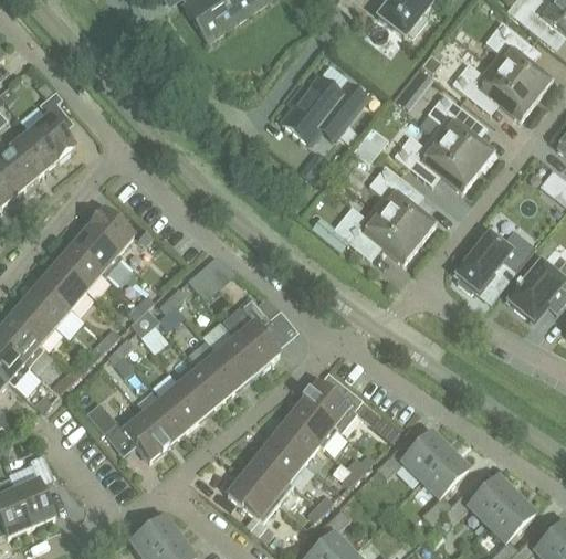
[(190,0),(186,3),(182,6),(208,41),(268,0),(190,0)]
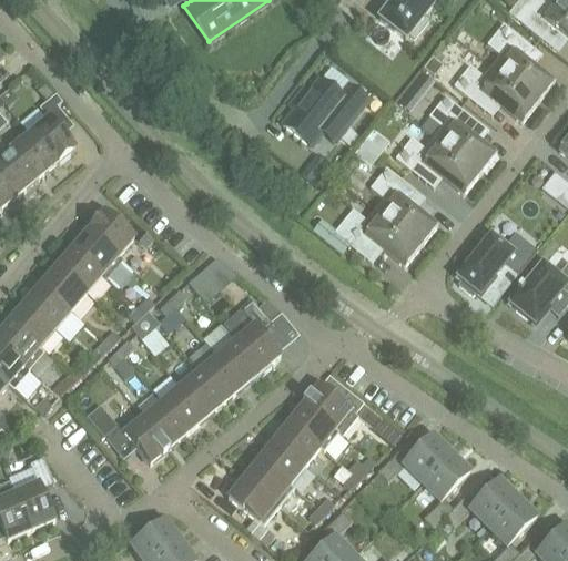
[(378,17),(379,18),(381,17),(404,36),(404,37),(405,38),(406,36),(408,33),(413,38),(428,18),(424,13),(434,0),(391,0),(388,3),(389,3),(381,14),(379,14),(378,17)]
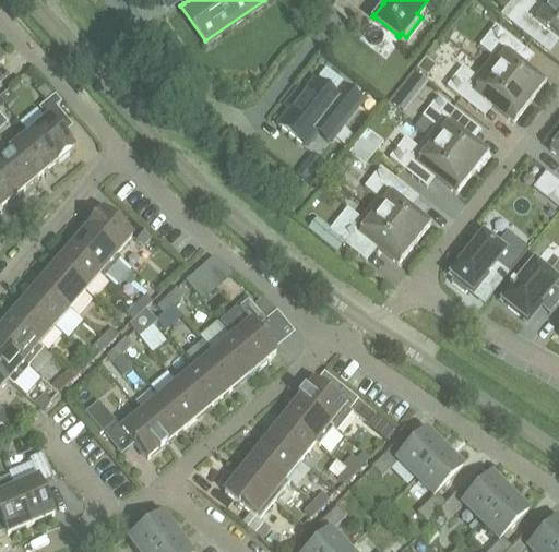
[(558,0),(547,0),(543,6),(536,0),(509,0),(500,11),(533,37),(543,25),(558,37),(558,0)]
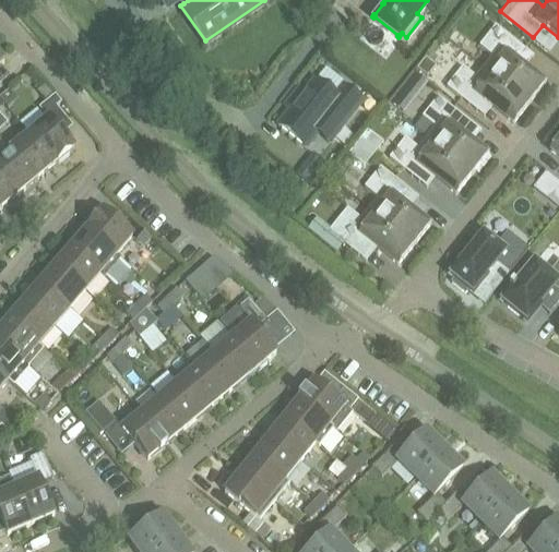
[(516,56),(524,45),(495,22),(479,42),(491,52),(483,62),(530,99),(546,79),(516,56)]
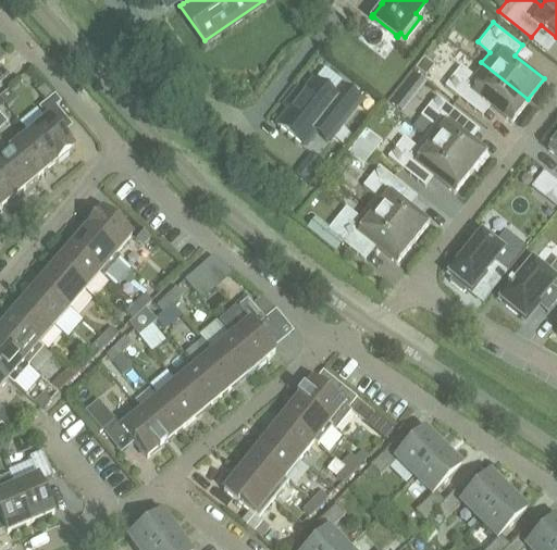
[(424,52),(416,62),(425,71),(434,60),(424,52)]
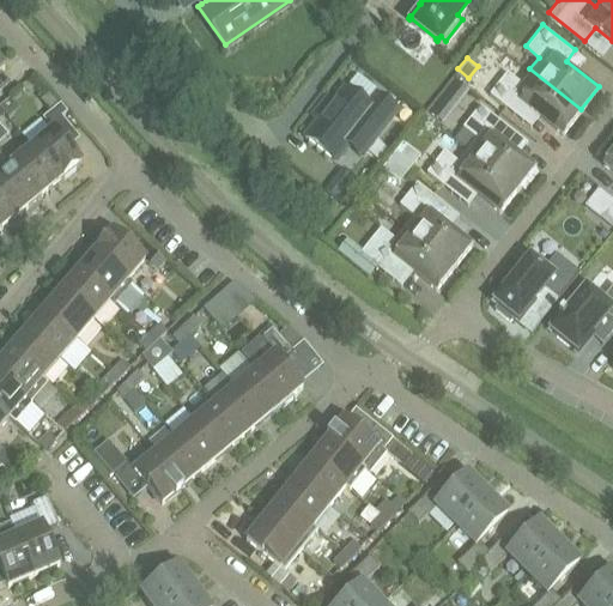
[(563,132),(581,109),(529,68),(521,80),(507,70),(489,91),(505,103),(514,92),(563,132)]
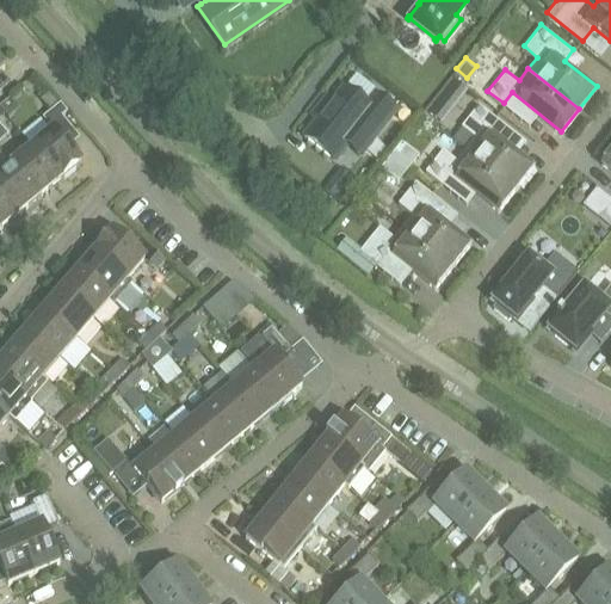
[(442,86),(455,97),(464,84),(452,73),(442,86)]
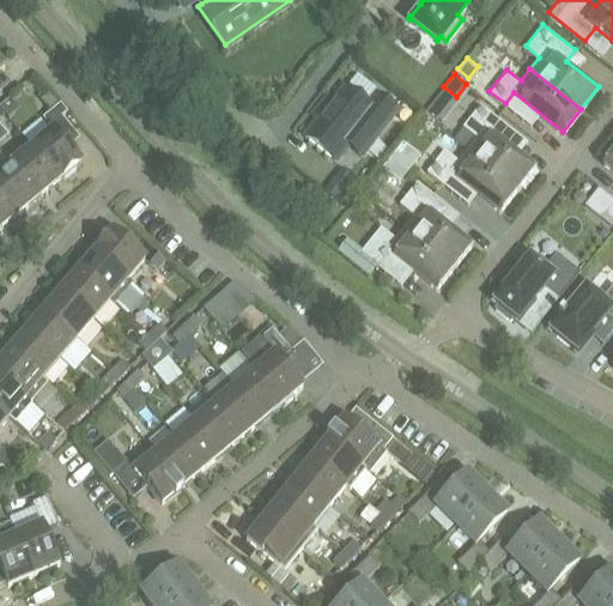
[(374,105),(368,101),(345,83),(334,96),(328,91),(311,113),(317,117),(304,133),(334,157),(346,143),(359,152),(360,152),(360,151),(375,134),(398,105),(382,95),(374,105)]
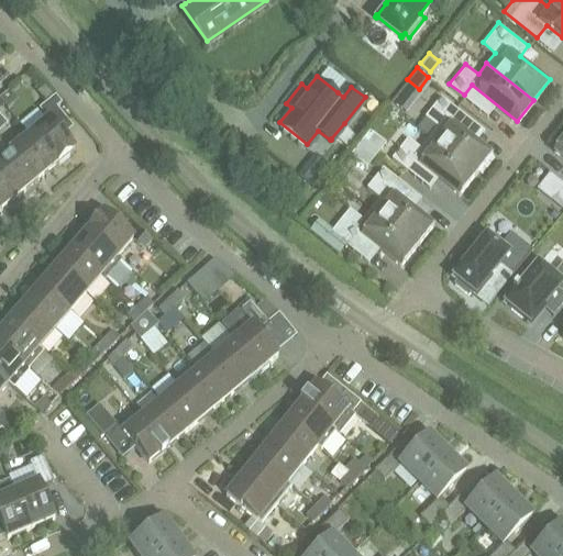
[(0,92),(0,95),(3,99),(13,90),(9,85),(0,92)]
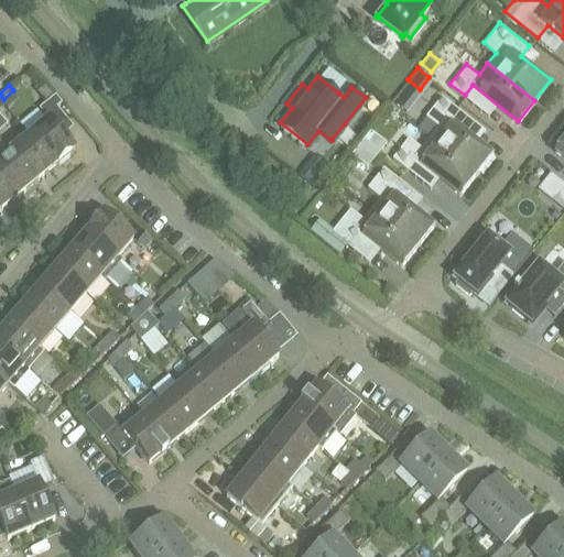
[(45,111),(56,104),(61,99),(55,93),(40,105),(45,111)]
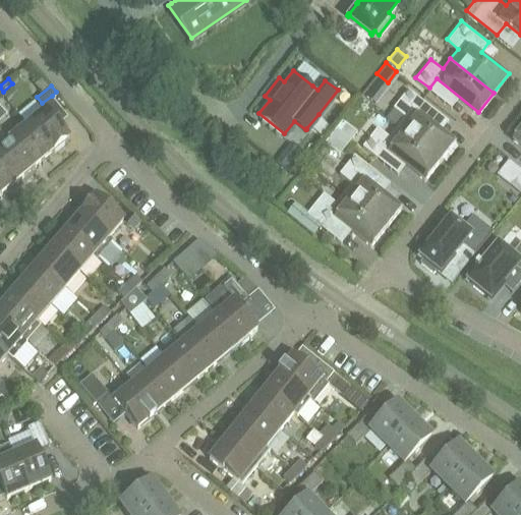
[(419,111),(426,102),(408,87),(393,106),(405,115),(397,125),(440,159),(455,139),(419,111)]
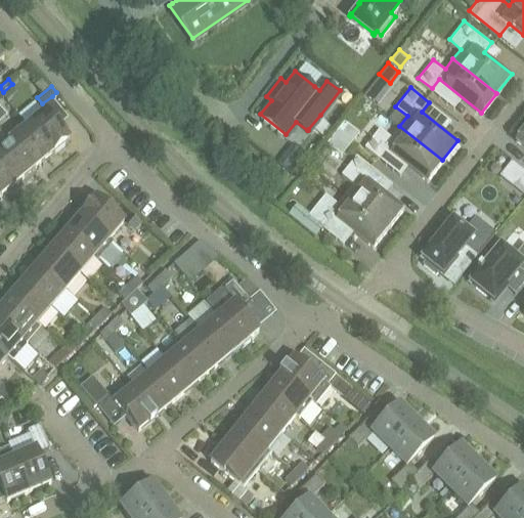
[(34,98),(18,112),(28,122),(51,152),(69,136),(57,123),(45,108),(43,110),(34,98)]
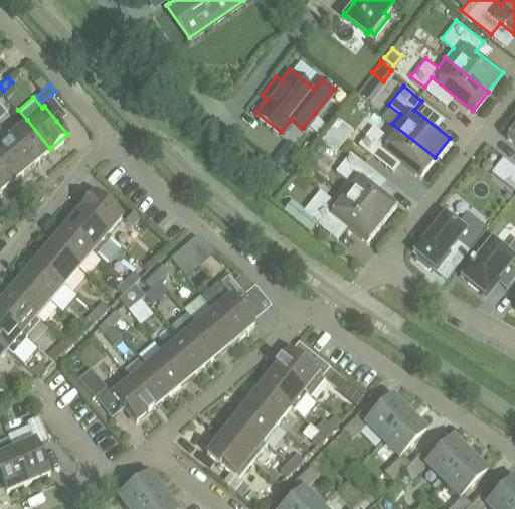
[(331,148),(348,127),(335,116),(317,137),(331,148)]
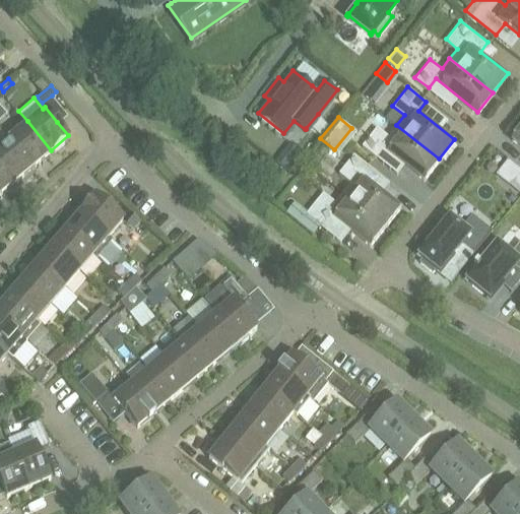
[(27,121),(10,135),(34,164),(51,150),(27,121)]
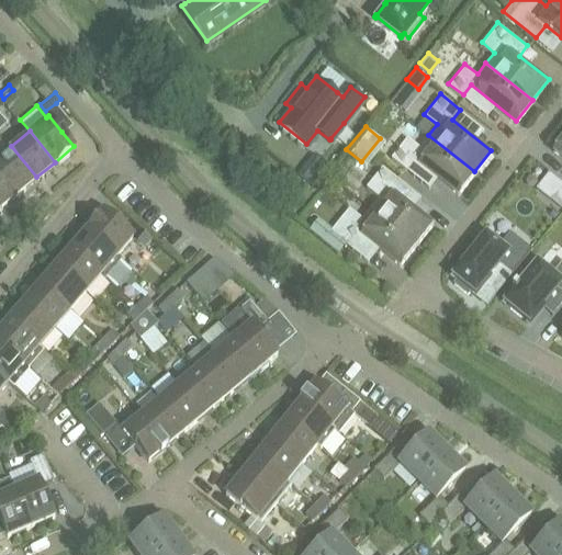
[(458,192),(474,171),(428,135),(420,145),(407,135),(391,155),(405,166),(414,156),(458,192)]
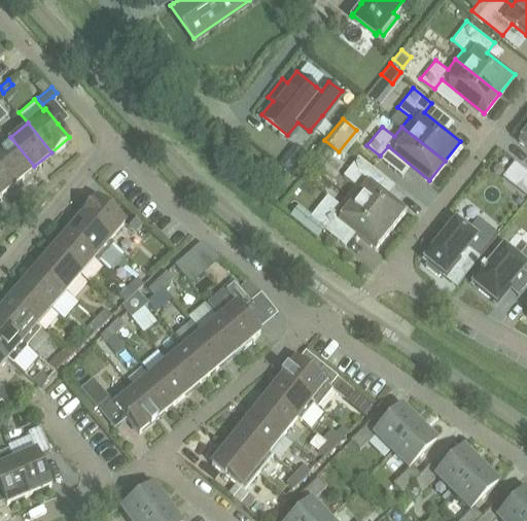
[(10,137),(0,145),(0,160),(16,180),(34,166),(10,137)]
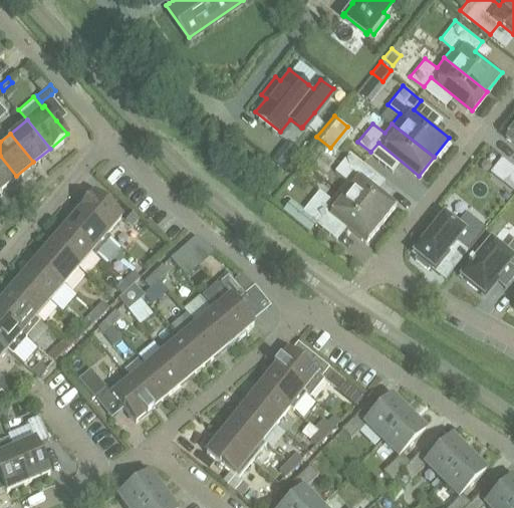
[(285,140),(270,158),(283,169),(298,151),(285,140)]
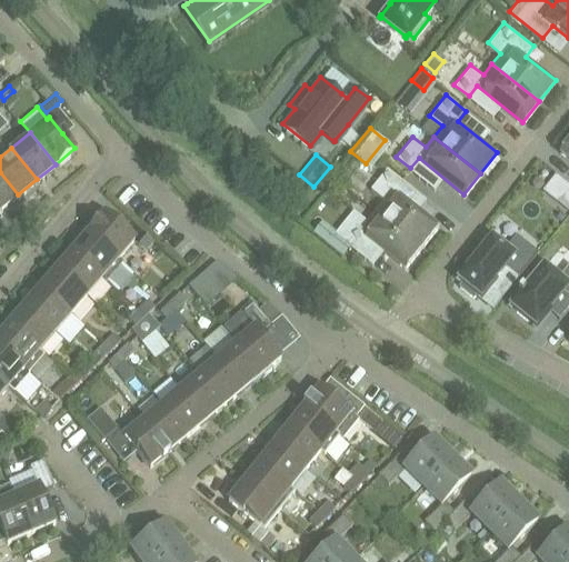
[(438,224),(417,208),(393,188),(401,178),(387,166),(370,187),(383,197),(375,208),(421,244),(438,224)]
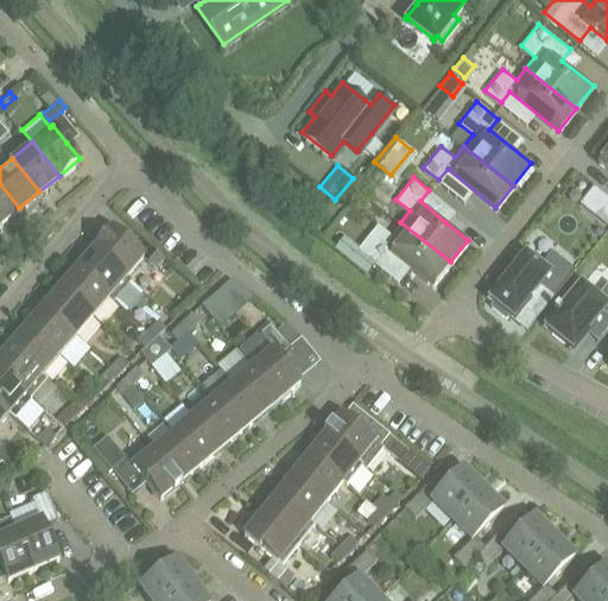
[(0,223),(19,208),(0,184),(0,223)]
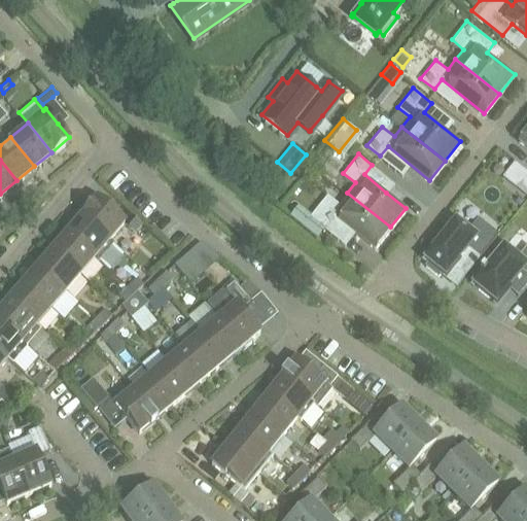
[(526,169),(516,183),(526,192),(526,169)]
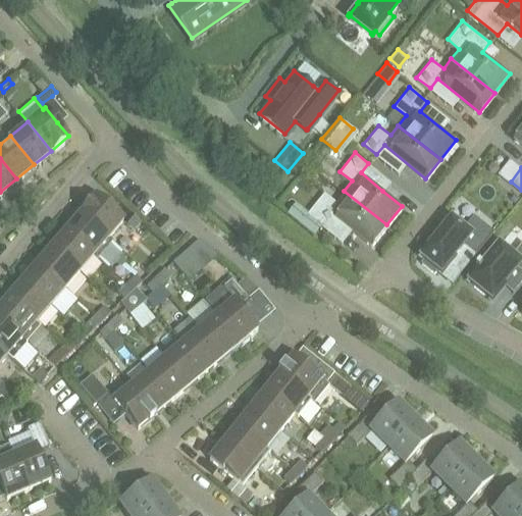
[(306,212),(320,223),(330,210),(371,244),(386,224),(344,191),(335,200),(324,191),(306,212)]
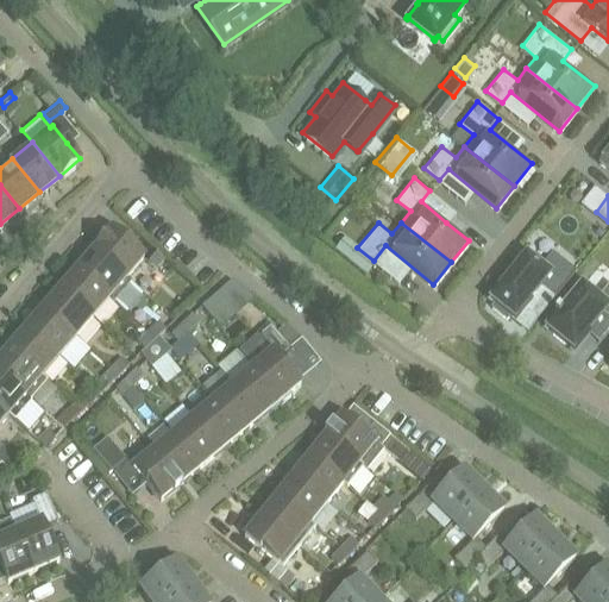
[(111,226),(93,246),(131,278),(131,277),(126,274),(144,255),(111,226)]
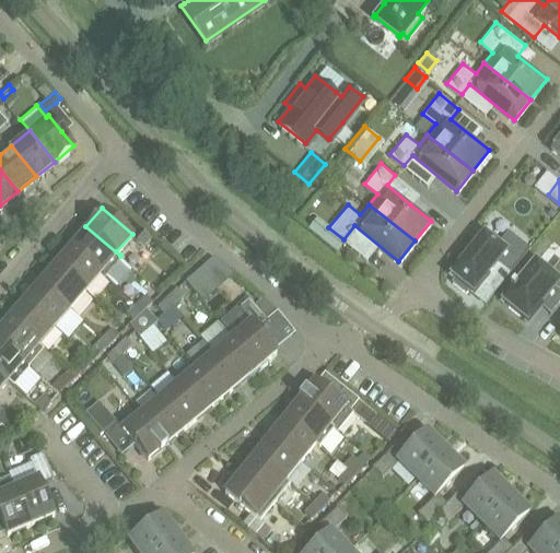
[(105,274),(120,256),(85,226),(70,244),(105,274)]
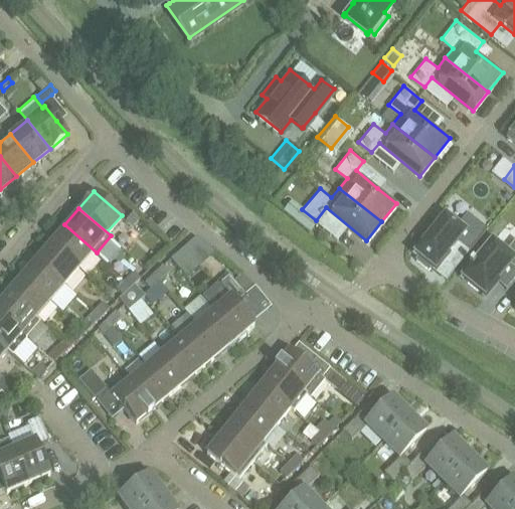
[(133,209),(125,218),(132,223),(139,214),(133,209)]
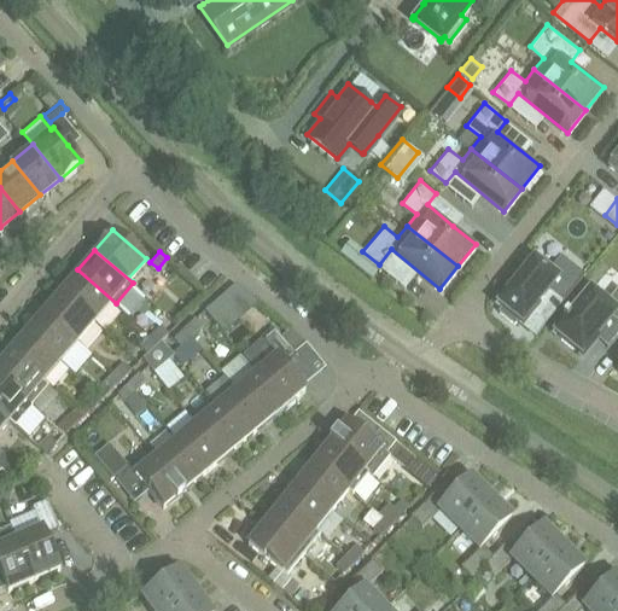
[(501,304),(499,308),(514,320),(517,316),(522,320),(548,287),(563,298),(584,272),(560,252),(551,263),(536,251),(497,301),(501,304)]
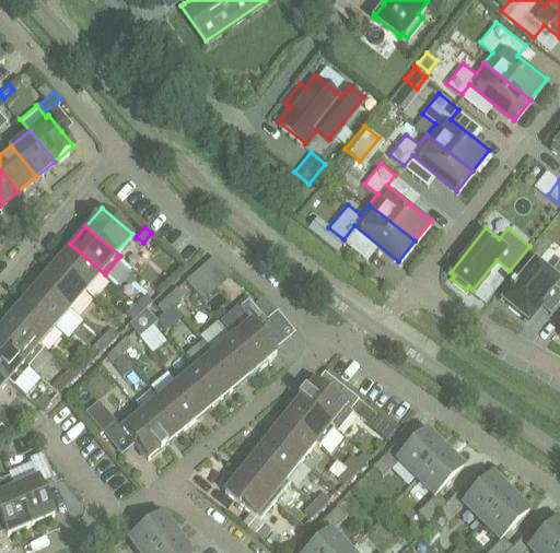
[(70,244),(55,262),(85,289),(100,271),(104,274),(105,274),(70,244)]
